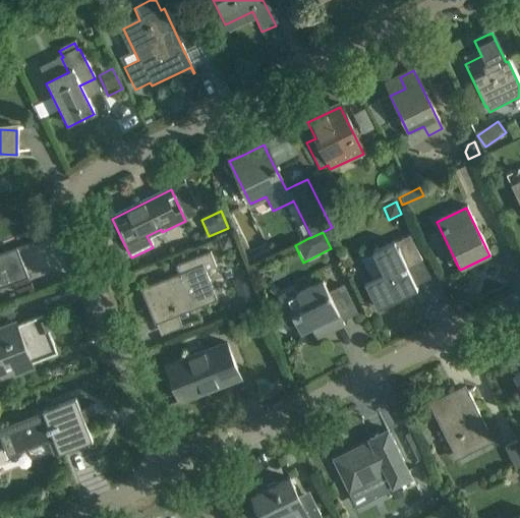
[(228,236),(217,241),(222,252),(233,248),(228,236)]
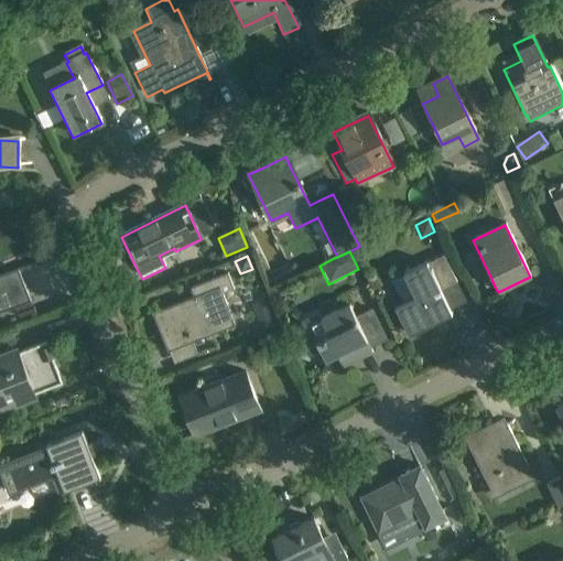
[(412,300),(394,309),(408,336),(445,319),(451,315),(451,314),(445,317),(444,315),(437,302),(443,300),(440,292),(456,283),(443,257),(426,265),(425,263),(401,276),(412,300)]
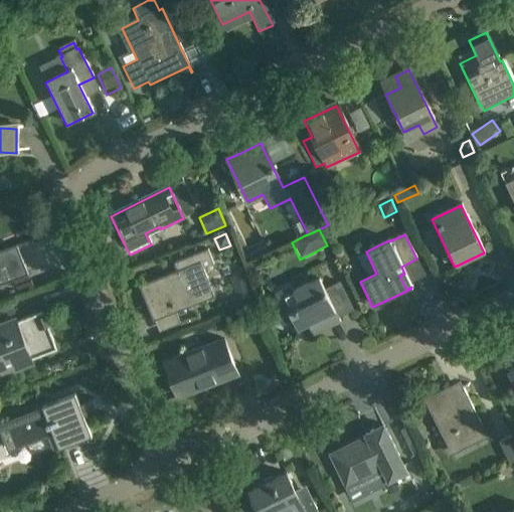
[(0,282),(25,272),(15,248),(0,253),(0,282)]
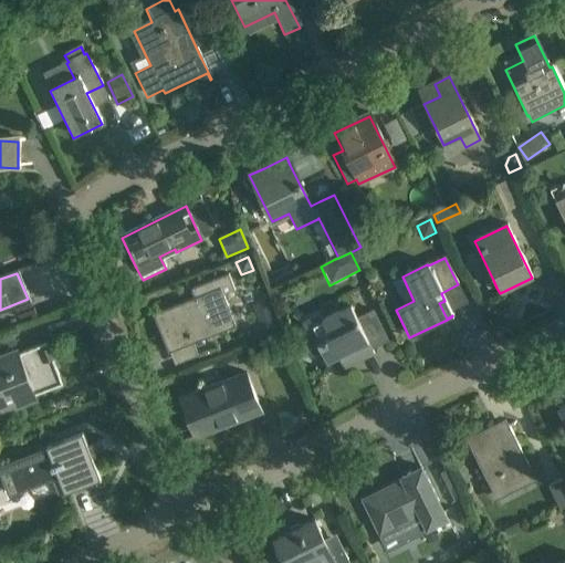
[(233,292),(228,275),(190,291),(194,301),(153,316),(168,354),(233,327),(222,298),(233,292)]
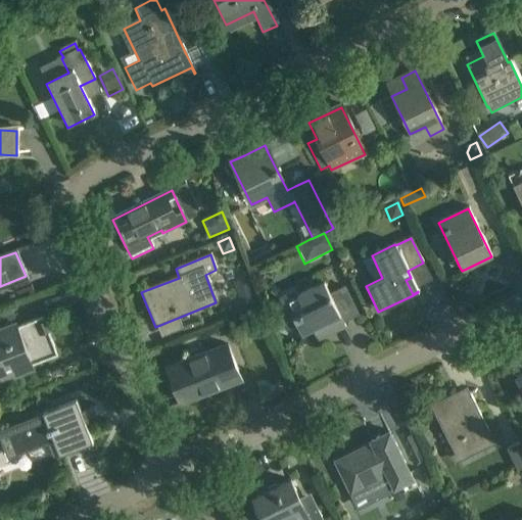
[(446,263),(449,270),(459,266),(456,258),(446,263)]
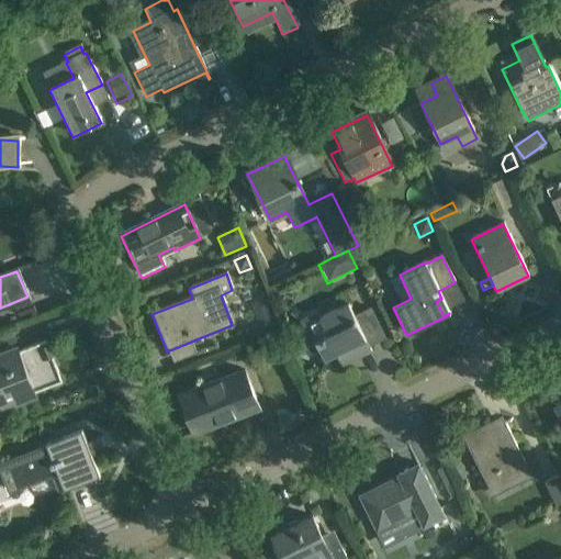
[(371,353),(347,305),(320,319),(316,313),(299,323),(310,345),(314,342),(324,361),(336,356),(341,367),(371,353)]
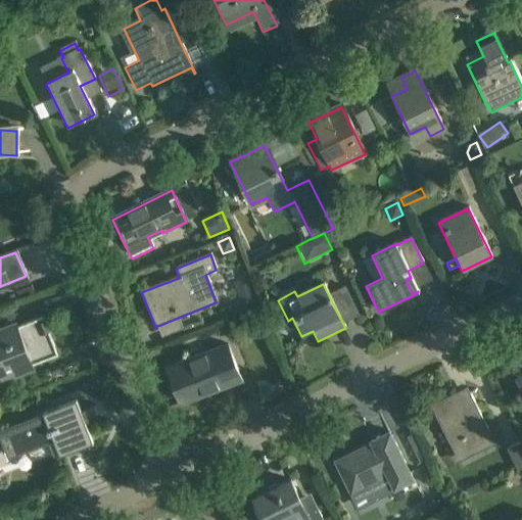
[(238,299),(242,311),(257,304),(250,288),(244,290),(238,299)]
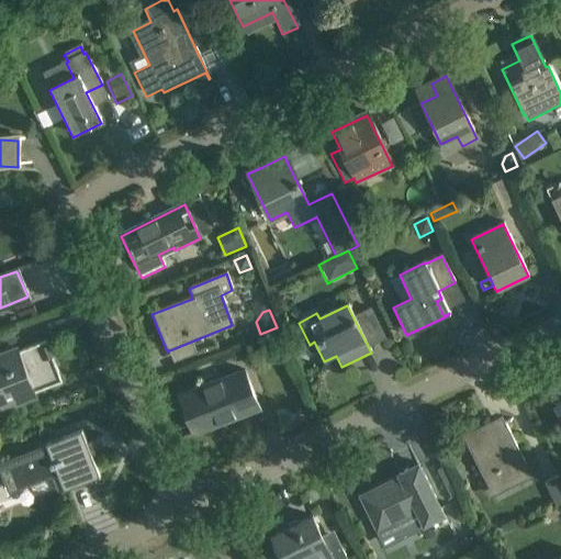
[(0,353),(17,346),(11,332),(0,336),(0,353)]
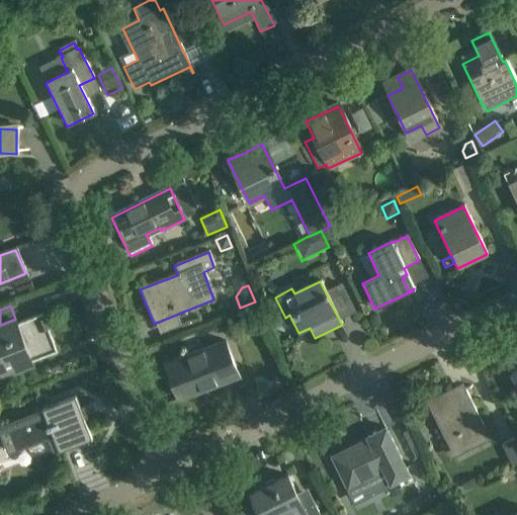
[(0,375),(57,353),(41,316),(0,332),(0,375)]
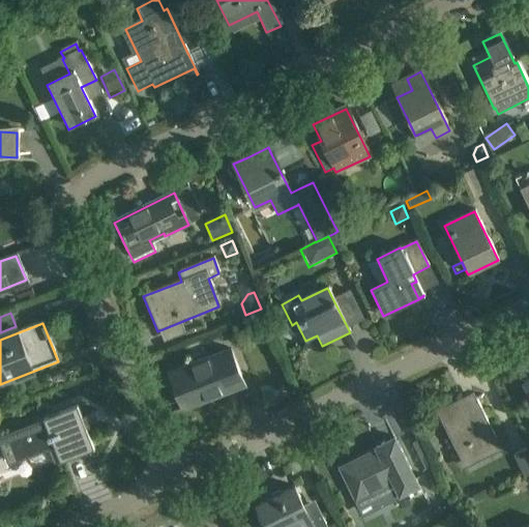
[(236,337),(232,326),(216,332),(221,343),(236,337)]
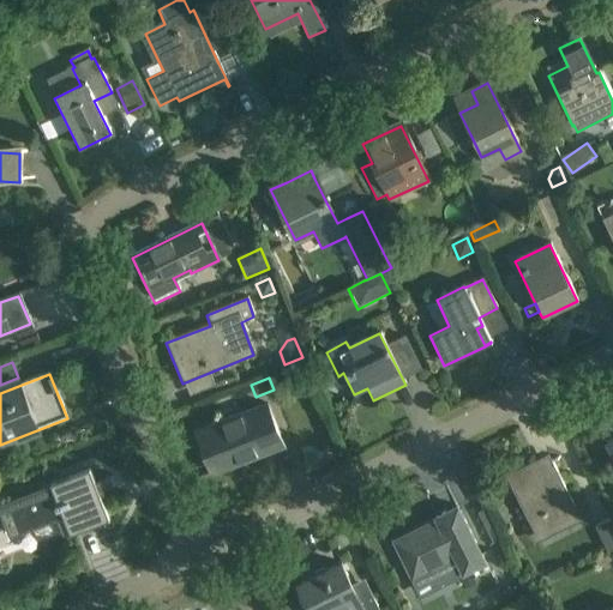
[(281,445),(266,406),(202,433),(217,472),(258,457),(257,454),(281,445)]
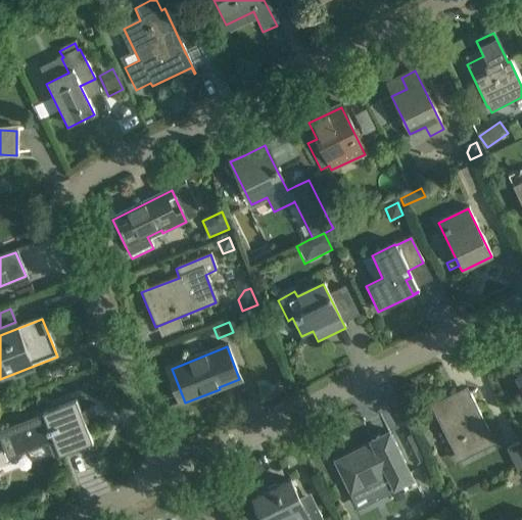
[(492,442),(469,394),(432,413),(456,460),(492,442)]
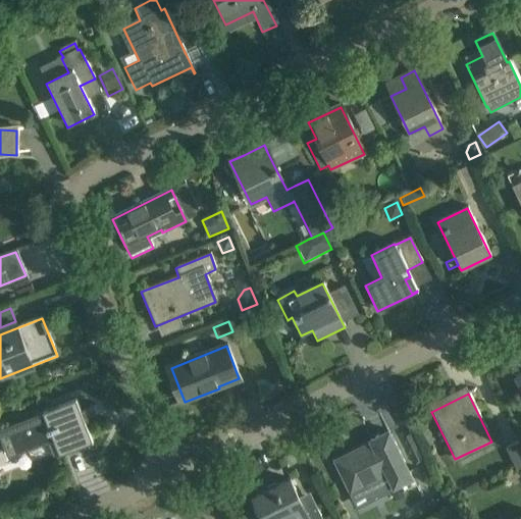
[(92,443),(74,401),(42,414),(43,415),(0,432),(0,435),(8,456),(51,438),(58,456),(92,443)]
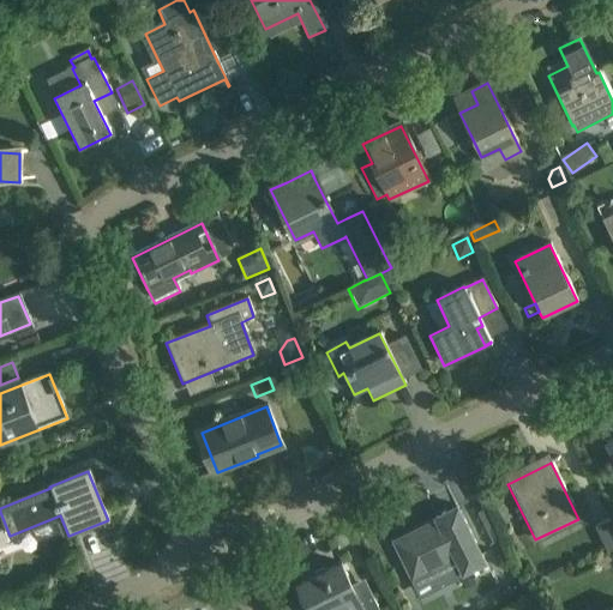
[(437,525),(395,547),(404,568),(410,579),(419,596),(467,572),(468,574),(484,566),(484,565),(467,531),(456,509),(434,520),(437,525)]
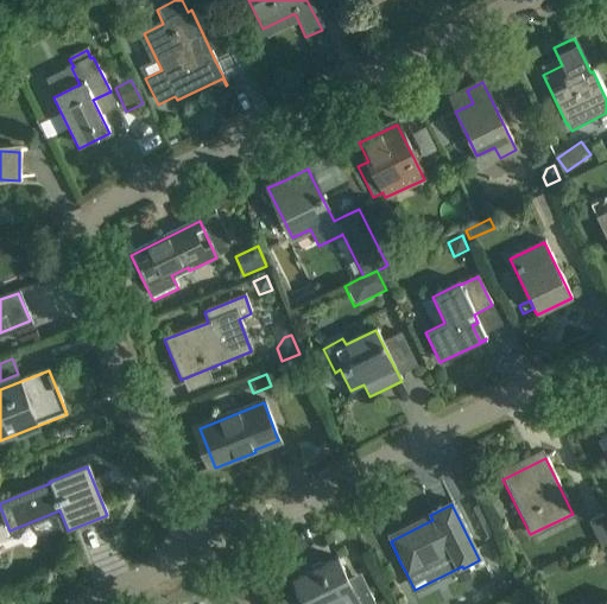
[(606,546),(606,526),(602,516),(588,523),(601,550),(606,546)]
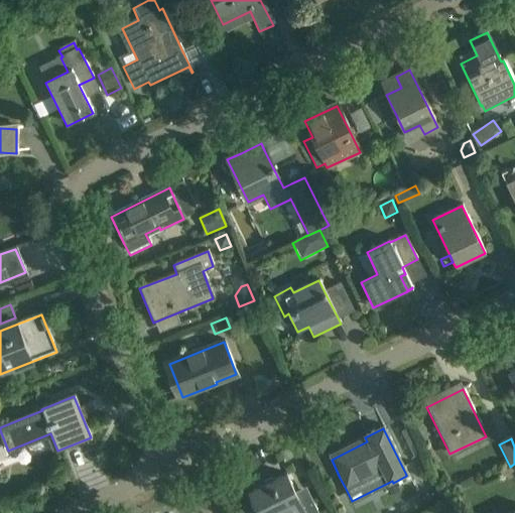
[(241,505),(244,512),(258,512),(316,512),(305,489),(294,495),(285,477),(250,494),(252,500),(241,505)]
